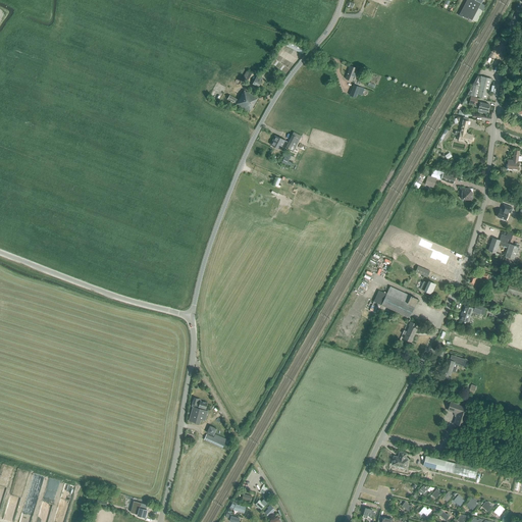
[(482,11),(478,8),(482,0),(466,0),(459,15),(472,20),(476,22),(482,11)]
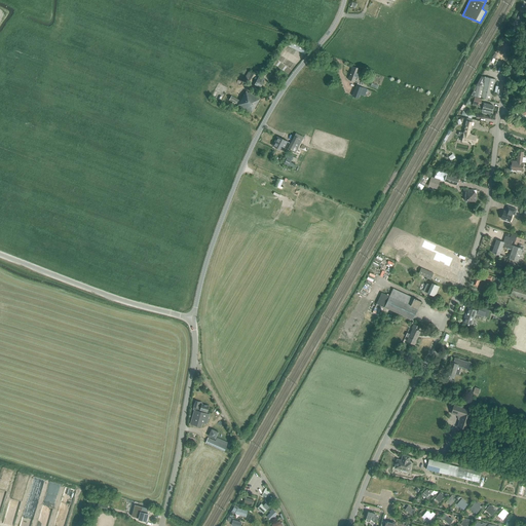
[(353,67),(348,79),(354,82),(354,79),(357,80),(360,72),(359,71),(359,69),(353,67)]
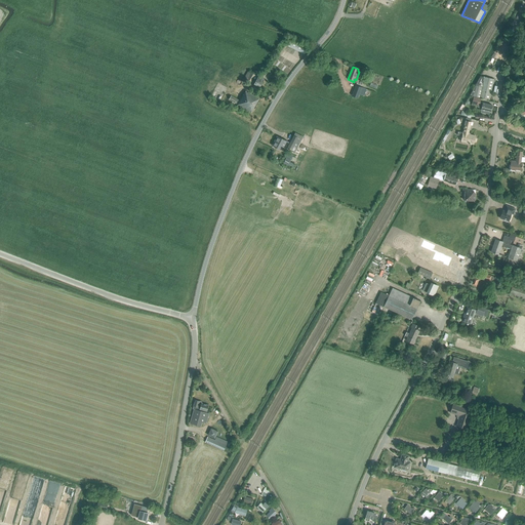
[(250,83),(254,76),(247,71),(243,79),(250,83)]
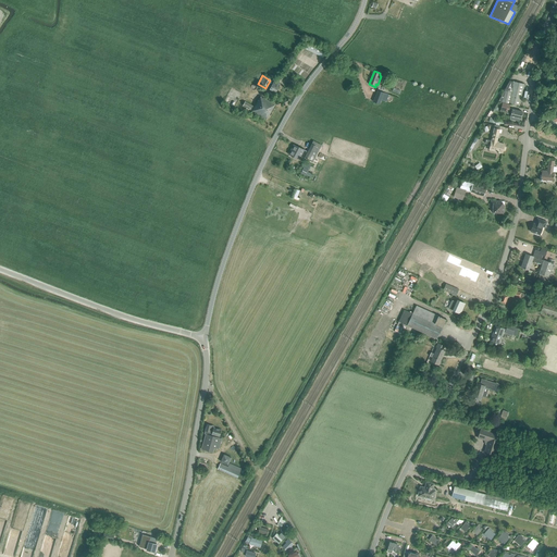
[(275,93),(281,83),(274,79),(269,89),(275,93)]
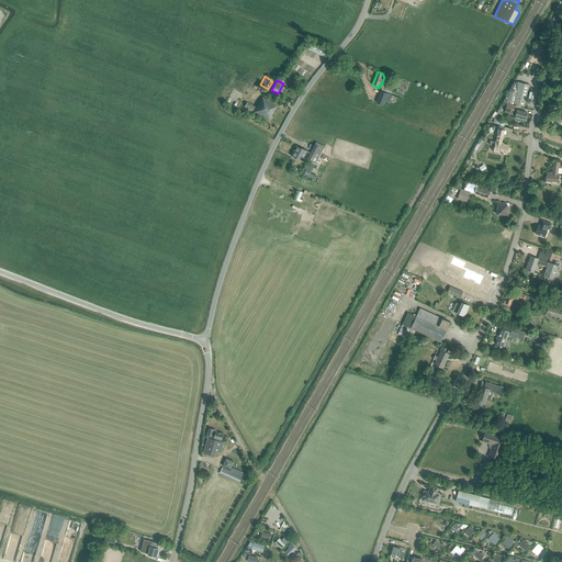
[(508,91),(503,102),(505,102),(525,107),(529,85),(518,82),(516,93),(509,91),(508,91)]
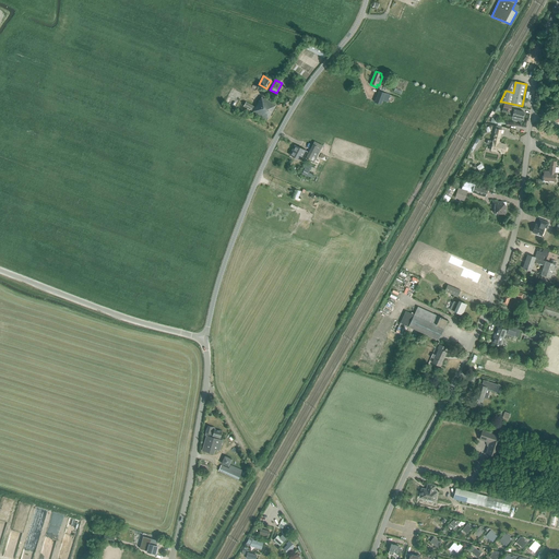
[(379,91),(375,103),(381,105),(382,100),(388,102),(391,95),(379,91)]
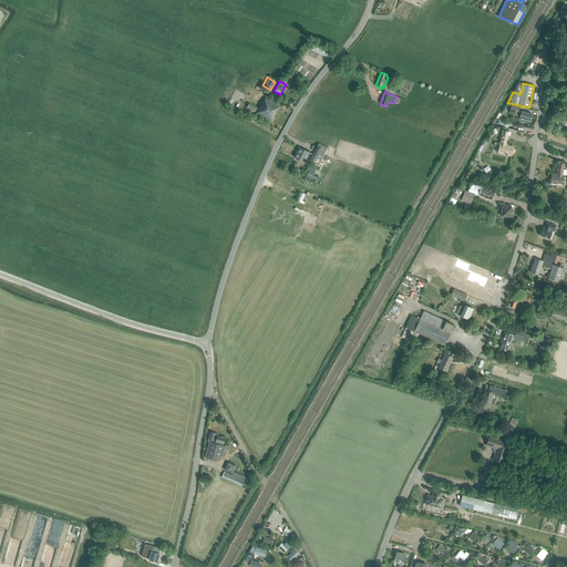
[(255,110),(254,112),(257,113),(271,122),(280,106),(266,99),(264,102),(263,102),(259,109),(256,107),(255,110)]
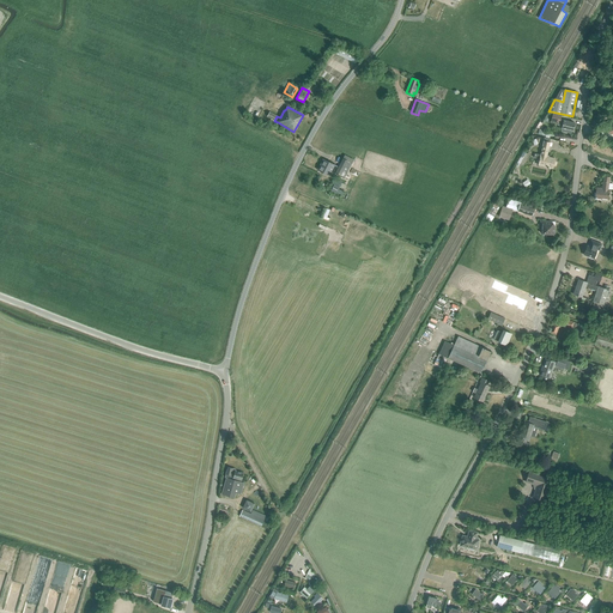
[(552,114),(551,121),(559,123),(563,125),(562,128),(560,131),(571,133),(571,131),(572,131),(575,122),(563,120),(560,120),(562,115),(552,114)]
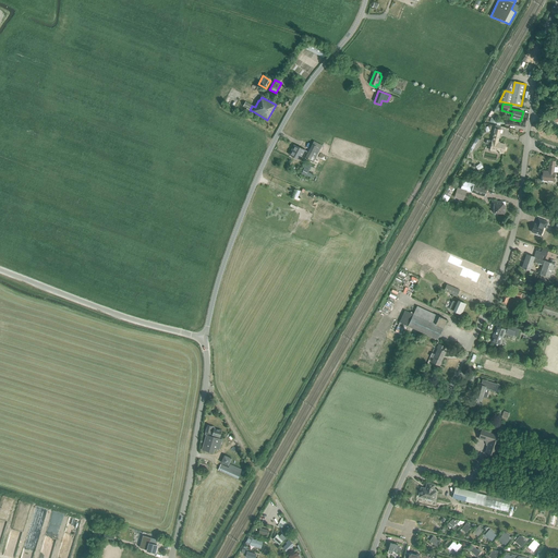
[(487,141),(486,144),(490,145),(489,150),(504,154),(504,152),(505,152),(506,150),(506,147),(506,146),(505,146),(506,144),(498,142),(500,132),(500,130),(501,126),(496,125),(495,128),(494,131),(492,142),(487,141)]
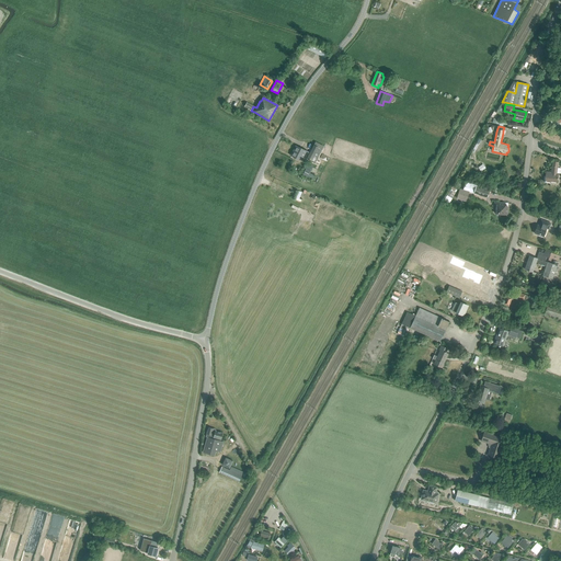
[(313,145),(307,158),(316,162),(323,147),(316,142),(313,145)]
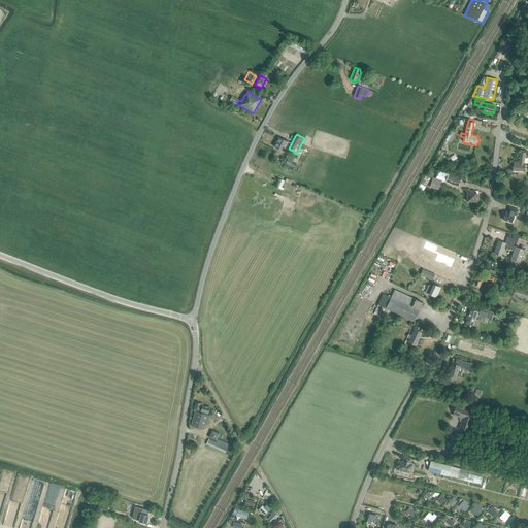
[(278,137),(273,146),(279,150),(283,145),(286,146),(289,142),(285,140),(278,137)]
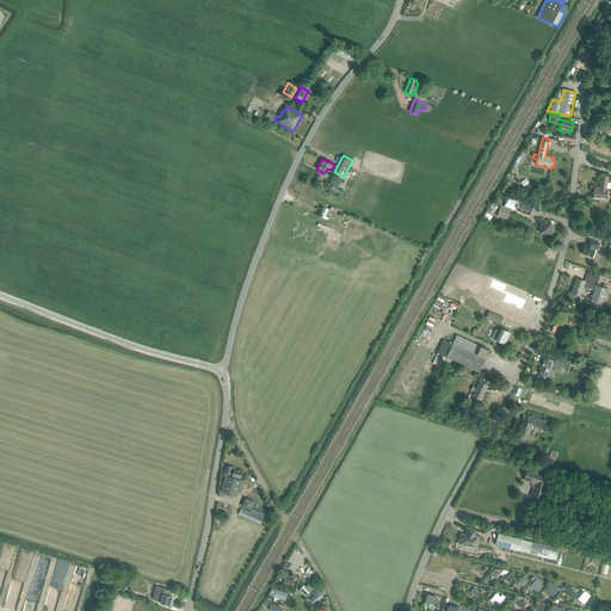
[(599,198),(606,199),(608,189),(606,189),(609,177),(602,176),(600,187),(594,186),(593,198),(594,198),(599,198)]
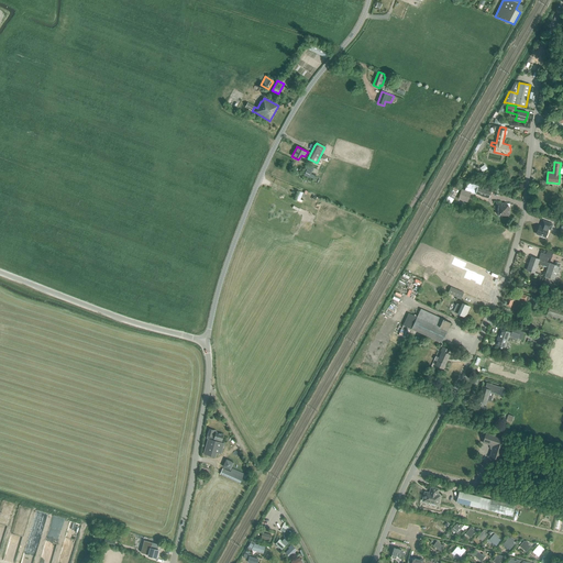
[(465,189),(475,192),(477,186),(467,183),(465,189)]
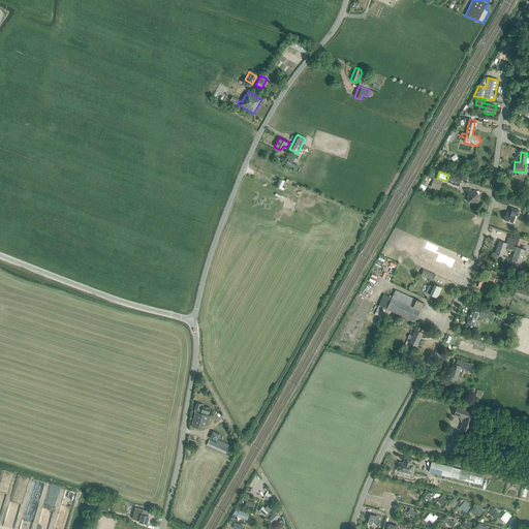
[(426,188),(432,178),(427,175),(421,185),(426,188)]
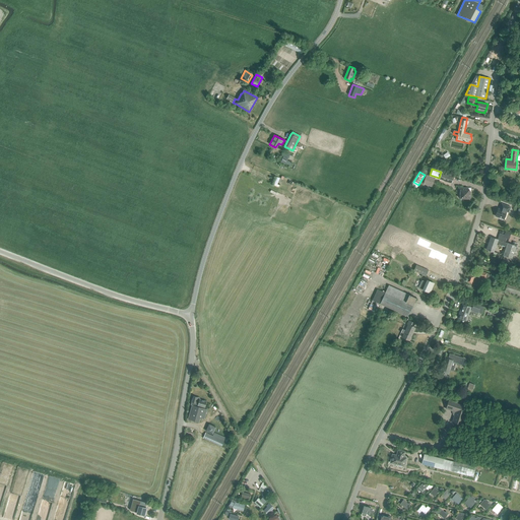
[(441,174),(439,179),(451,183),(453,177),(441,174)]
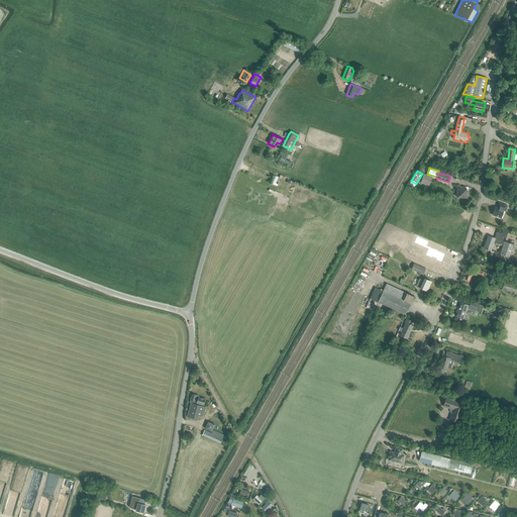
[(423,175),(421,183),(429,186),(432,177),(423,175)]
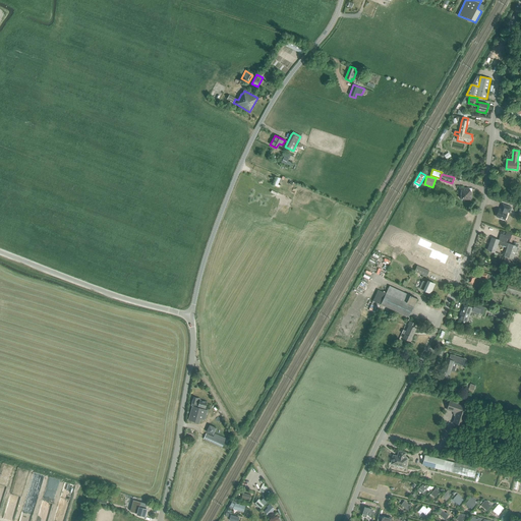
[(471,201),(472,188),(459,188),(461,190),(461,198),(469,199),(471,201)]
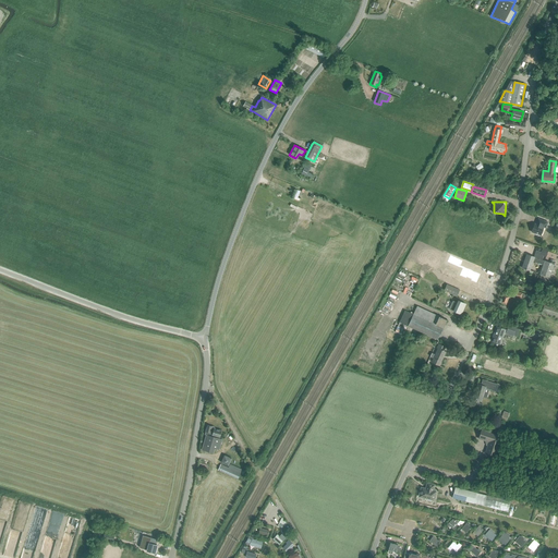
[(535,234),(540,235),(541,234),(541,235),(544,227),(545,228),(547,221),(537,218),(536,225),(534,223),(532,232),(536,233),(535,234)]
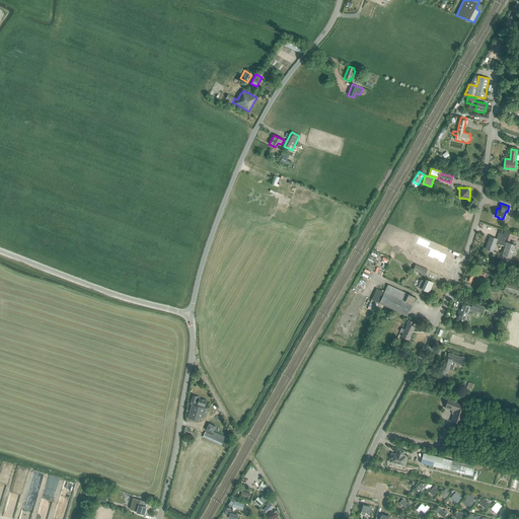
[(490,236),(486,249),(493,251),(496,243),(505,246),(506,242),(504,241),(505,238),(508,239),(509,235),(508,235),(509,233),(504,231),(503,233),(502,237),(498,236),(497,239),(490,236)]
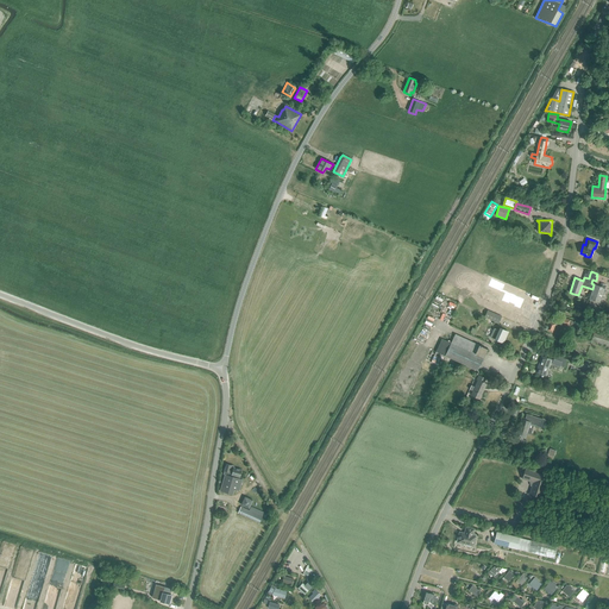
[(491,278),(488,286),(502,292),(504,293),(501,301),(520,309),(525,300),(506,292),(502,289),(504,284),(491,278)]
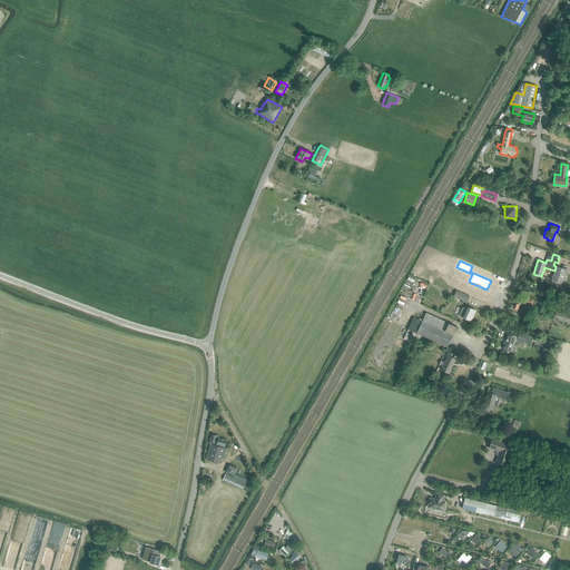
[(554,271),(551,281),(561,284),(567,269),(567,267),(562,265),(561,267),(556,266),(554,271)]
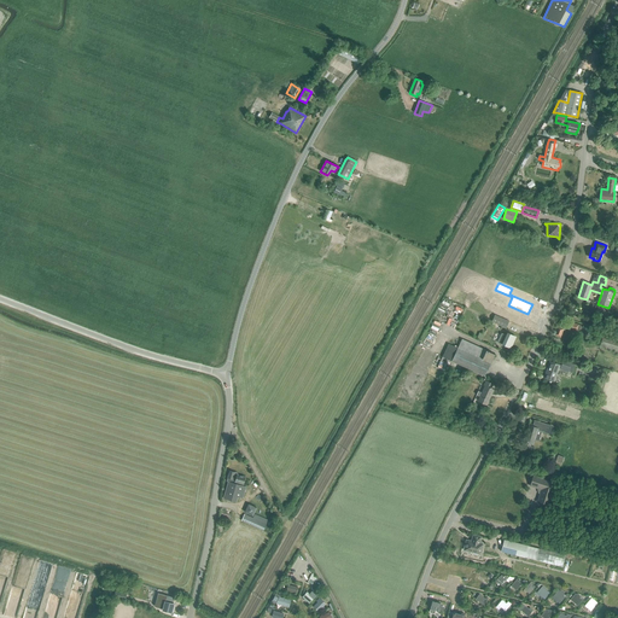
[(495,315),(491,322),(506,328),(508,321),(495,315)]
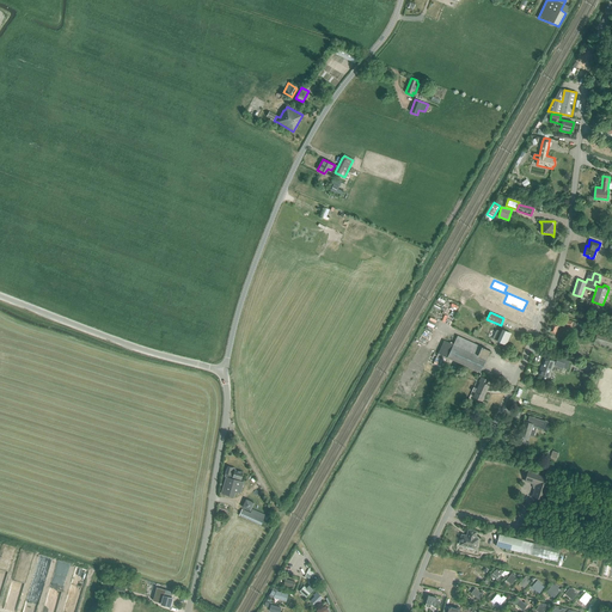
[(564,318),(561,326),(563,326),(562,329),(569,332),(573,320),(564,318)]
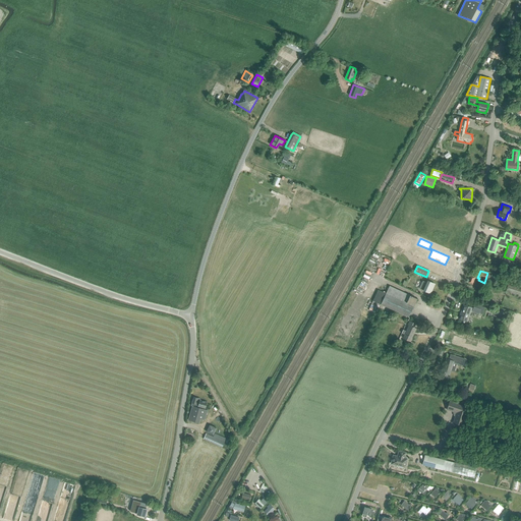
[(476,286),(478,280),(479,278),(477,278),(475,277),(476,274),(471,272),(467,282),(476,286)]
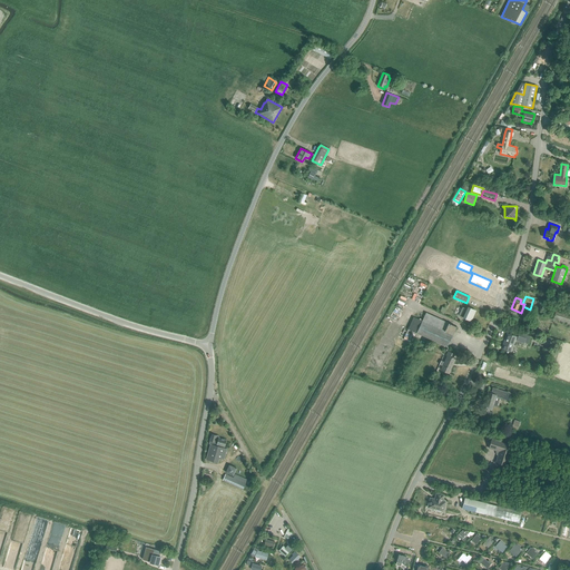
[(459,315),(471,321),(475,311),(468,307),(467,310),(463,307),(459,315)]
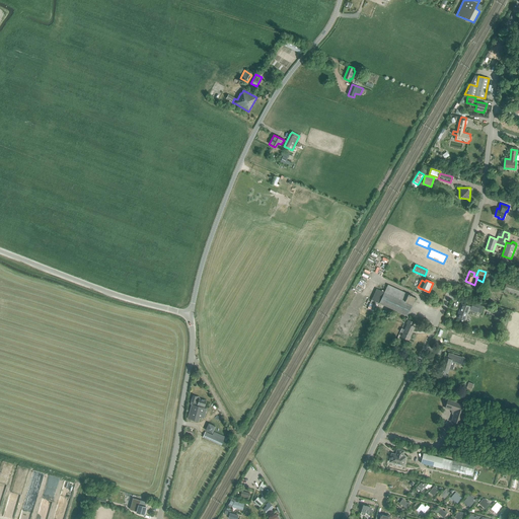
[(504,291),(518,295),(518,285),(506,282),(504,291)]
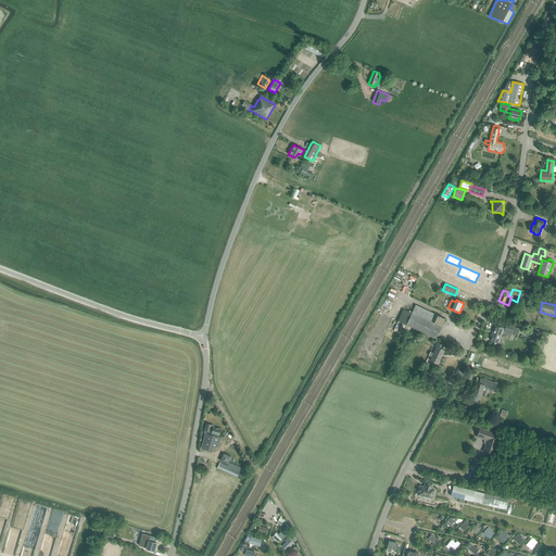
[(397,321),(399,321),(406,325),(436,339),(445,318),(415,304),(412,313),(403,310),(397,321)]
